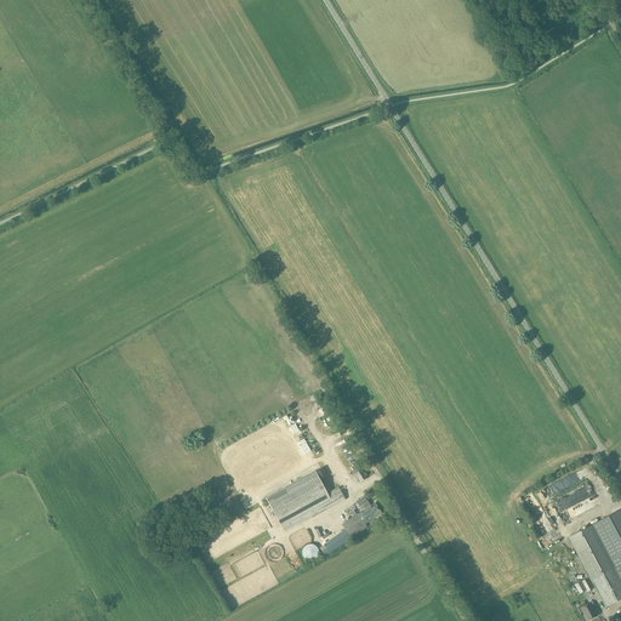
[(592,463),(553,485),(558,494),(597,472),(592,463)]
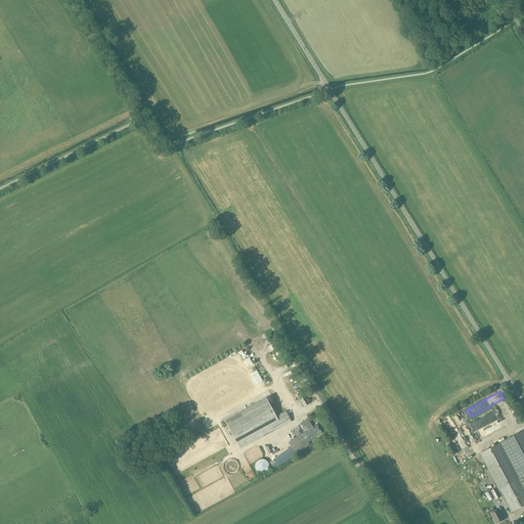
[(302,392),(297,395),(304,406),(309,403),(302,392)]
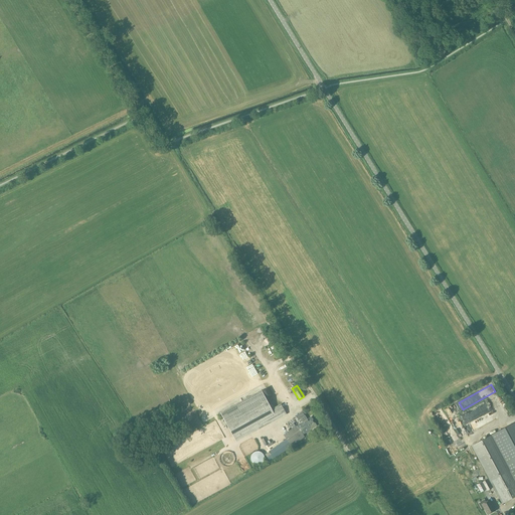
[(262,391),(220,413),(236,442),(287,414),(281,404),(272,409),(262,391)]
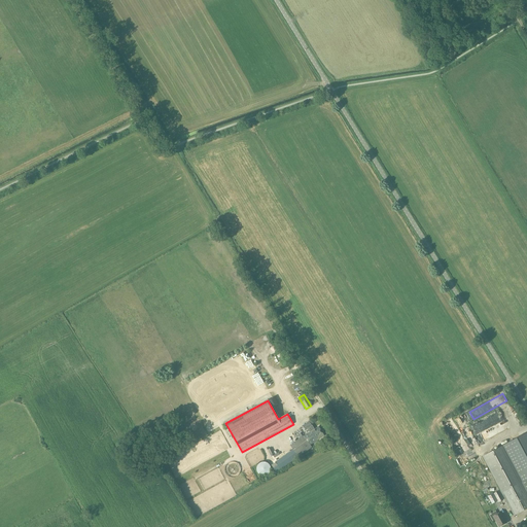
[(472,421),(477,430),(491,423),(489,419),(493,417),(491,413),(472,421)]
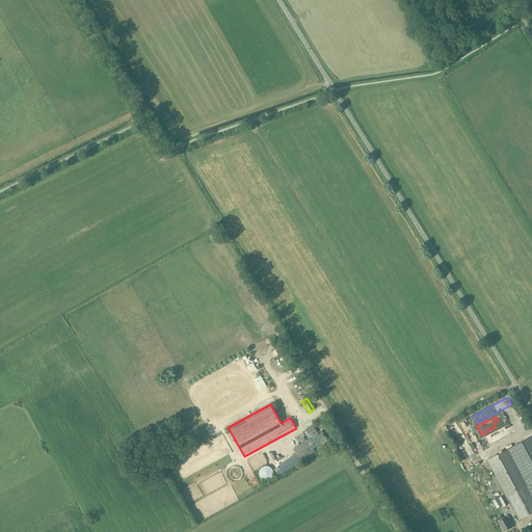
[(315,452),(314,450),(327,441),(321,431),(318,433),(313,426),(306,430),(309,434),(311,433),(313,436),(308,441),(293,450),(296,454),(277,467),(284,475),(307,458),(313,453),(314,453),(315,452)]
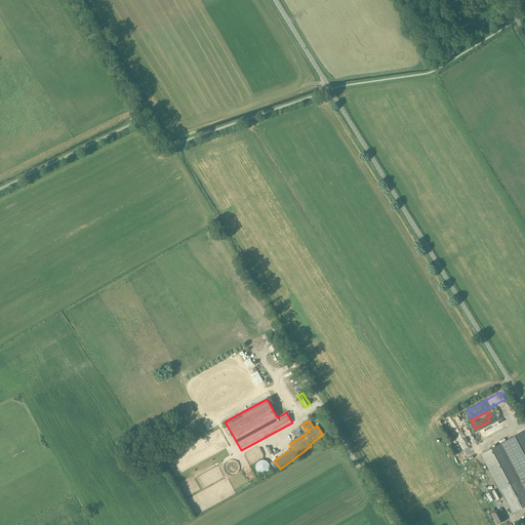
[(480,436),(482,438),(491,431),(493,434),(501,427),(499,426),(497,427),(495,425),(489,429),(480,436)]
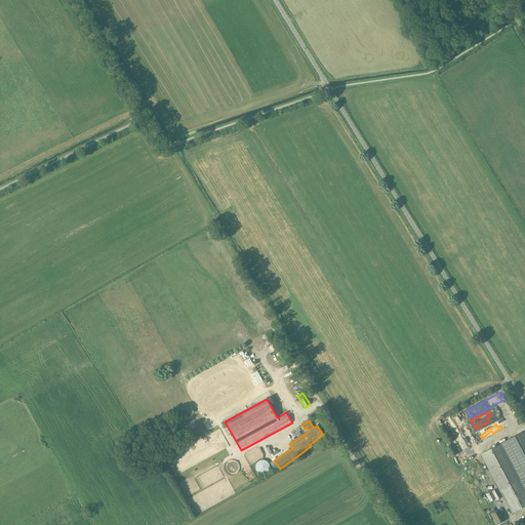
[(471,442),(478,439),(475,433),(473,433),(471,429),(469,430),(468,427),(465,428),(471,442)]
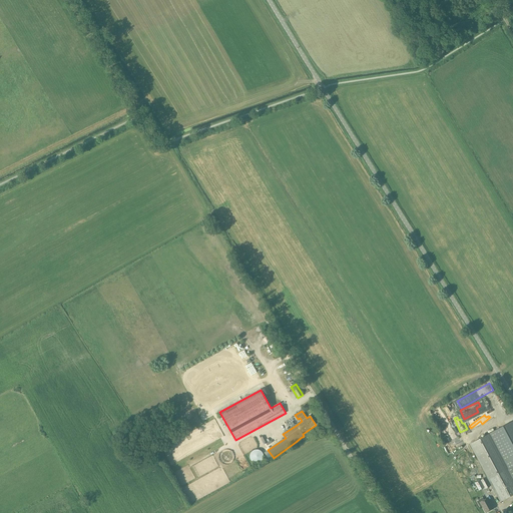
[(512,421),(489,434),(489,435),(470,445),(489,481),(501,502),(512,495),(512,421)]
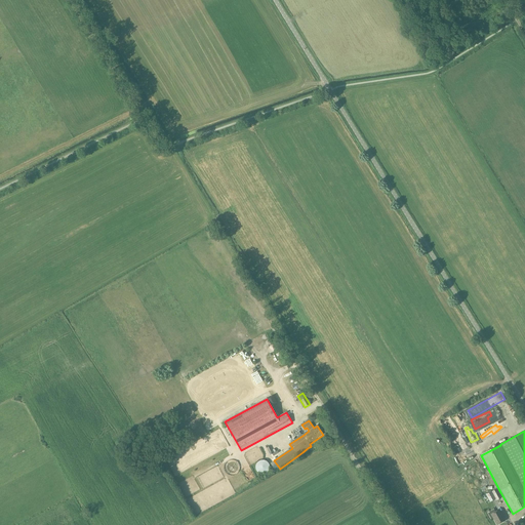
[(284,437),(277,441),(280,446),(287,442),(284,437)]
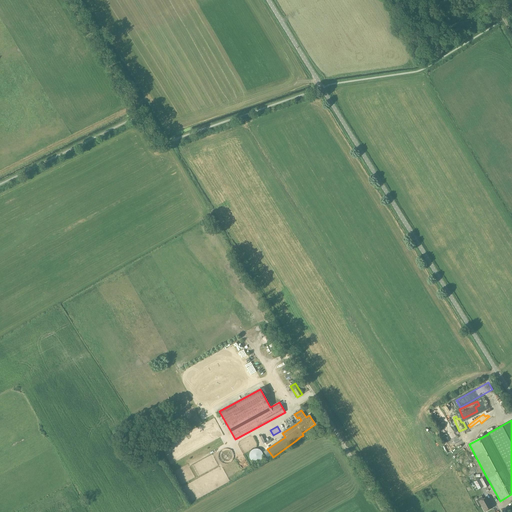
[(250,455),(250,456),(250,457),(250,458),(251,459),(251,460),(251,461),(252,461),(253,462),(254,462),(255,463),(256,463),(257,463),(258,463),(259,462),(260,462),(261,461),(262,460),(263,459),(263,458),(263,457),(263,456),(263,455),(263,454),(263,453),(262,453),(262,452),(262,451),(261,451),(260,450),(259,450),(258,449),(257,449),(256,449),(255,449),(254,449),(254,450),(253,450),(252,450),(252,451),(251,452),(250,453),(250,454),(250,455)]
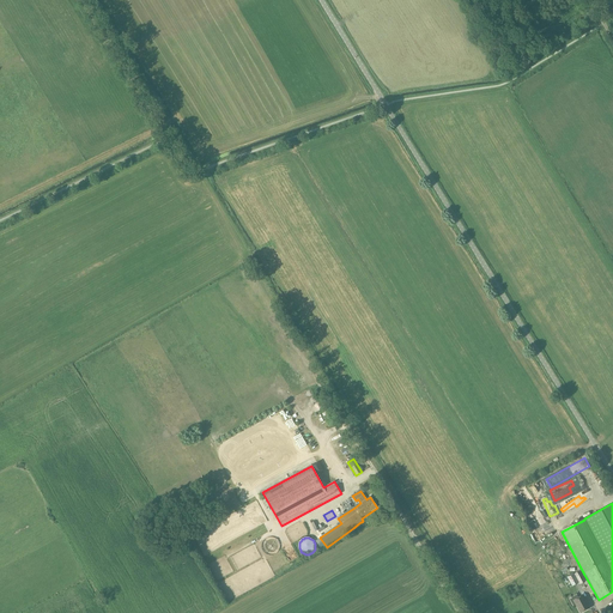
[(575,574),(568,577),(574,586),(580,582),(575,574)]
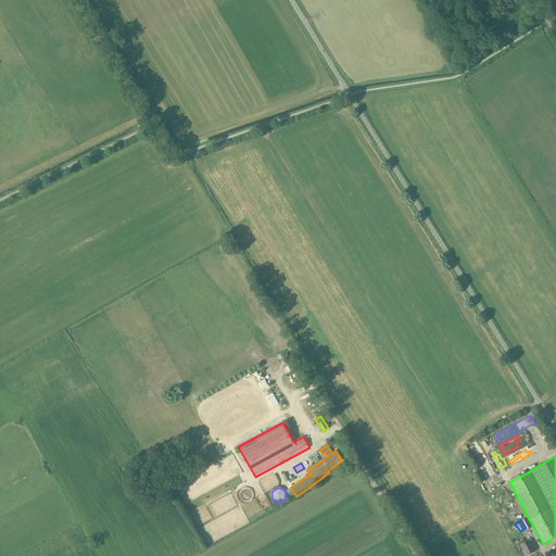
[(529,540),(521,544),(527,555),(534,552),(529,540)]
